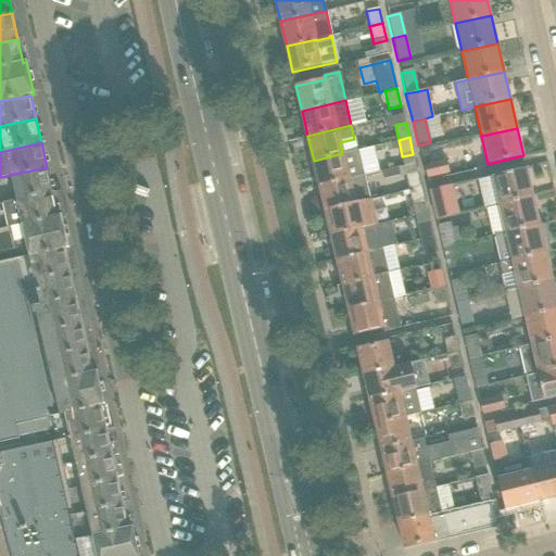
[(319,185),(363,175),(357,150),(342,153),(314,161),(319,185)]
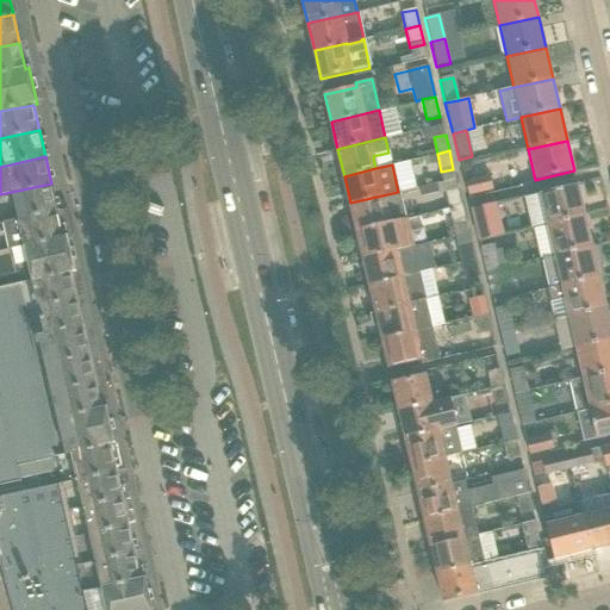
[(453,169),(441,172),(443,181),(455,179),(453,169)]
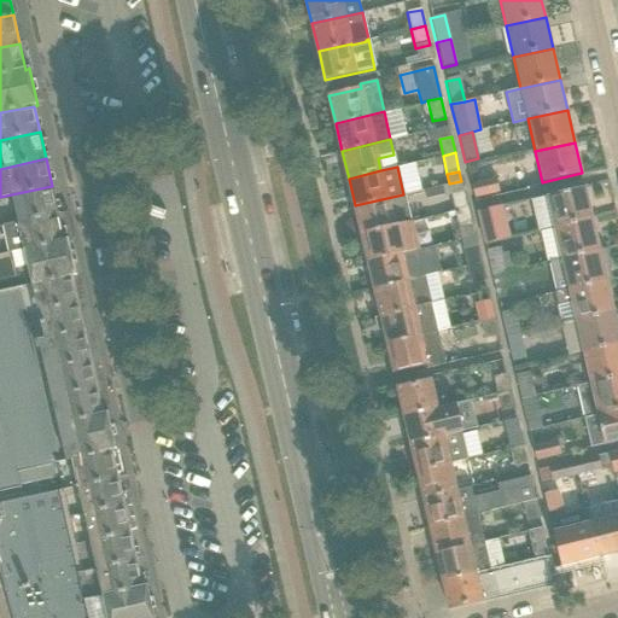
[(496,179),(472,185),(476,199),(500,194),(496,179)]
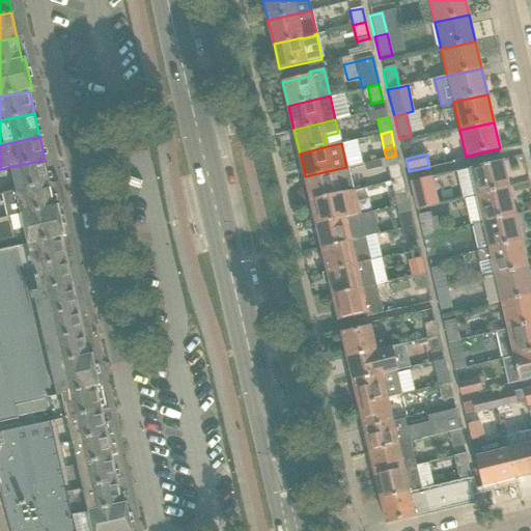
[(0,194),(50,183),(45,160),(0,169),(0,194)]
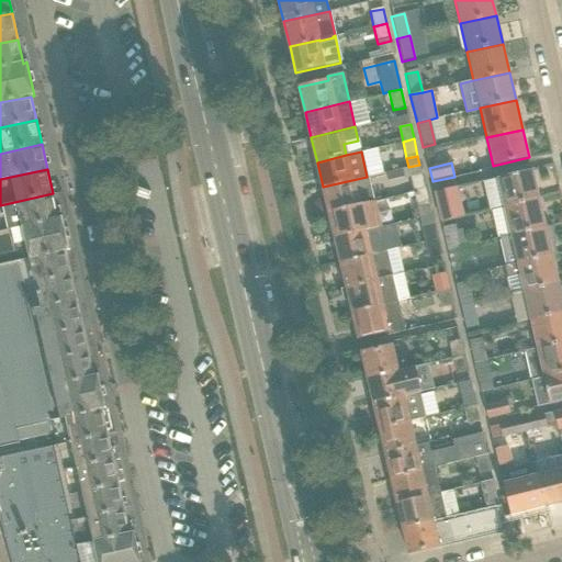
[(503,208),(539,199),(531,170),(496,178),(503,208)]
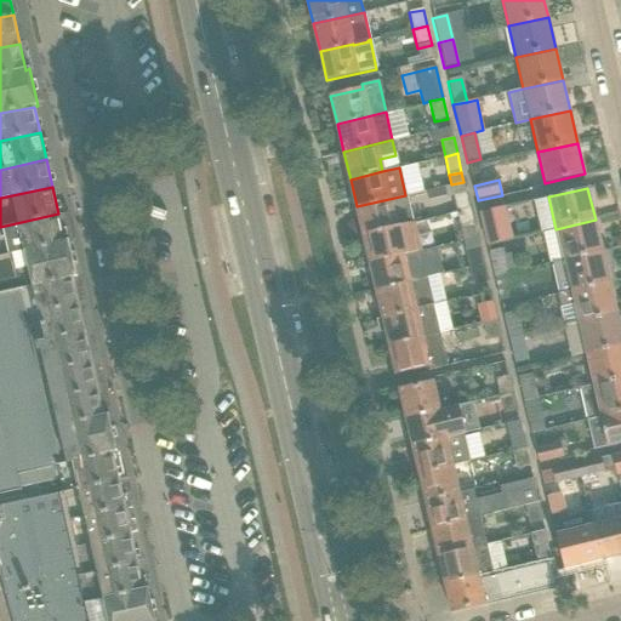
[(455,211),(469,209),(466,193),(453,195),(455,211)]
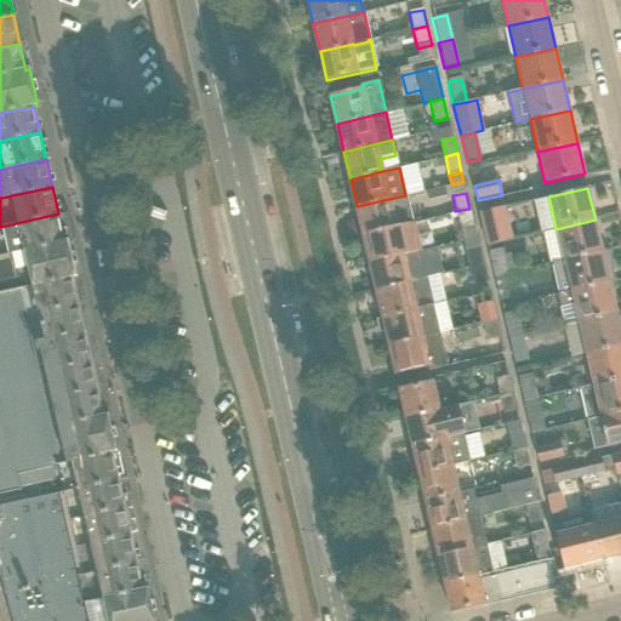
[(363,233),(411,222),(405,195),(357,206),(363,233)]
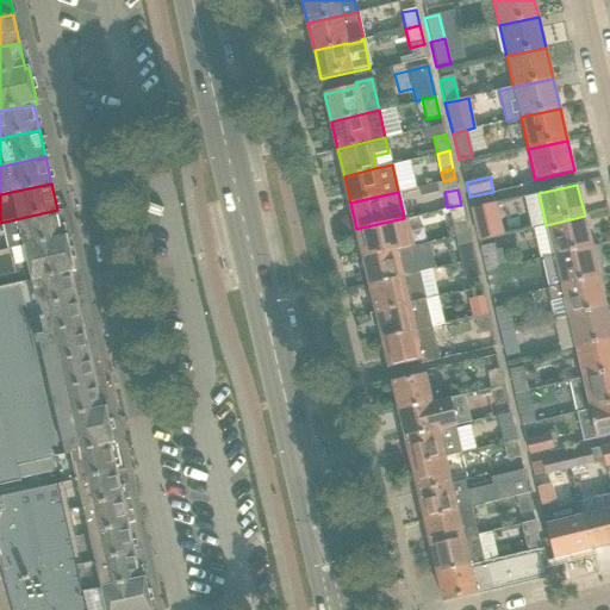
[(495,201),(472,207),(475,224),(499,218),(495,201)]
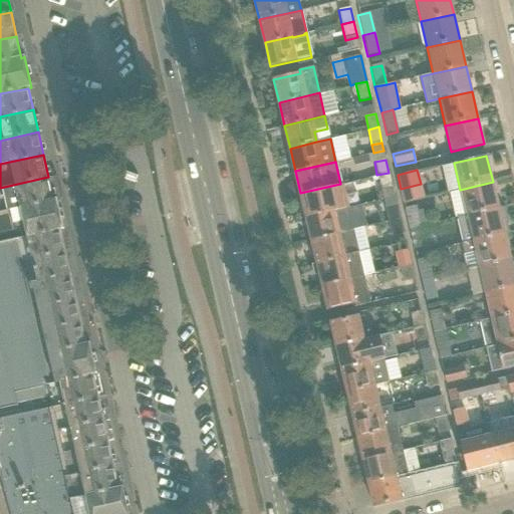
[(389,173),(376,175),(380,190),(392,187),(389,173)]
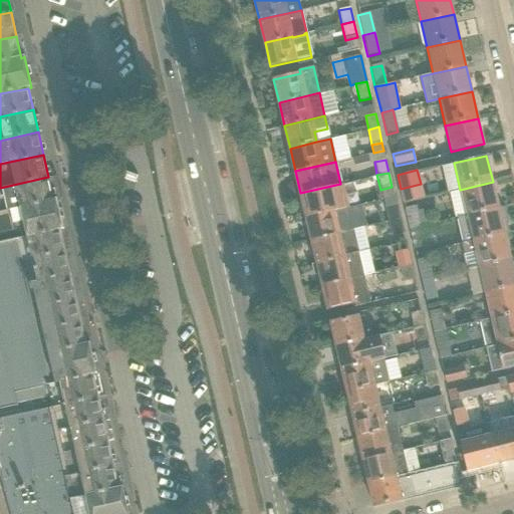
[(57,199),(53,200),(48,177),(0,188),(0,212),(57,200),(57,199)]
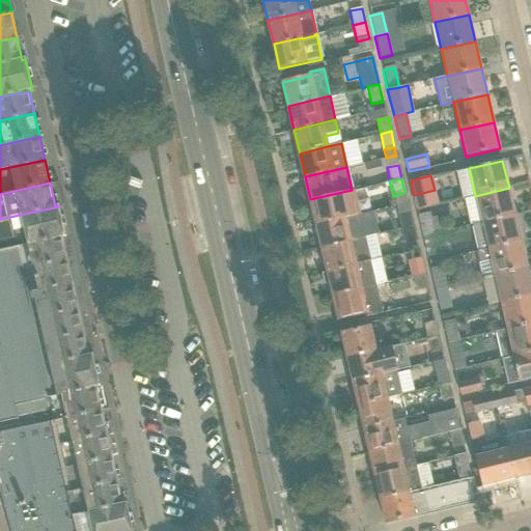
[(481,222),(515,214),(509,188),(475,196),(481,222)]
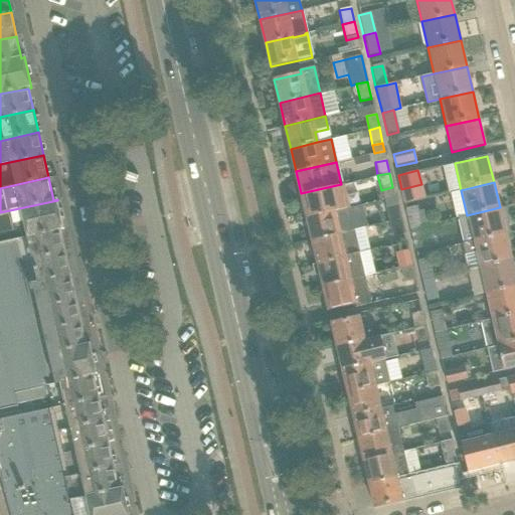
[(307,217),(347,207),(341,184),(301,193),(307,217)]
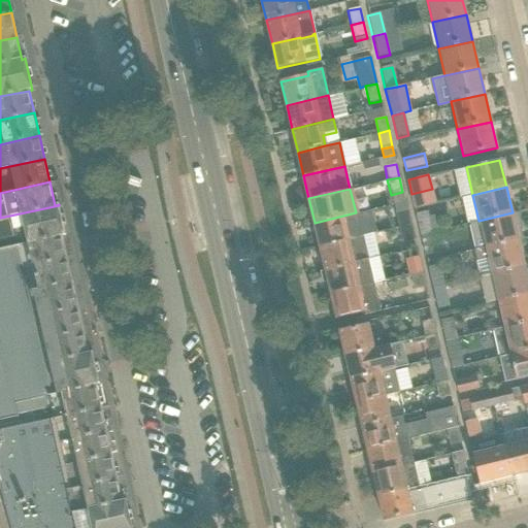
[(0,250),(65,235),(59,205),(0,218),(0,250)]
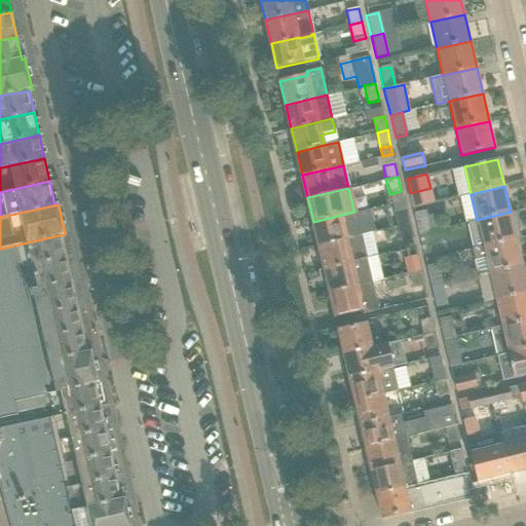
[(397,226),(409,223),(406,210),(393,213),(397,226)]
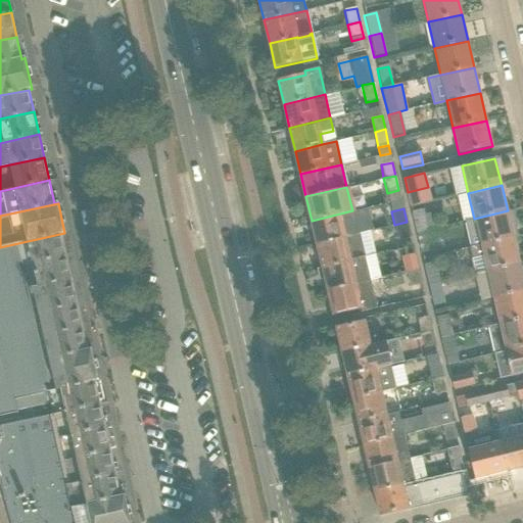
[(352,210),(312,221),(317,243),(358,234),(352,210)]
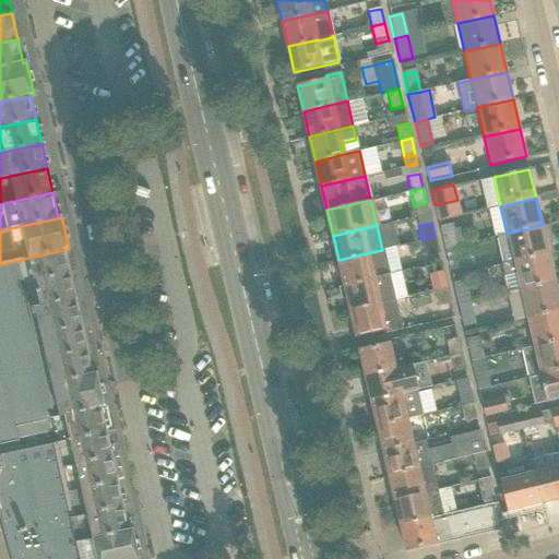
[(465,227),(454,229),(453,225),(439,228),(444,248),(470,242),(465,227)]
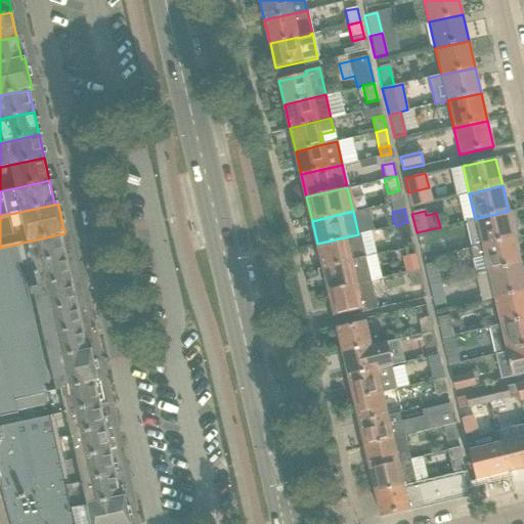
[(509,211),(475,219),(481,246),(515,238),(520,237),(517,226),(517,223),(516,215),(514,212),(513,211),(509,212),(509,211)]
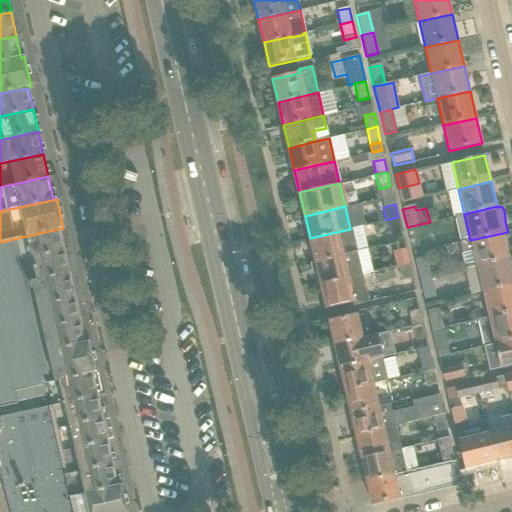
[(390,237),(402,234),(398,217),(386,220),(390,237)]
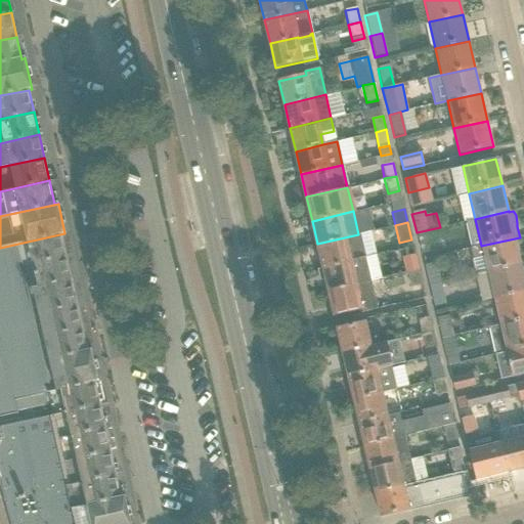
[(192,239),(199,238),(194,223),(188,224),(192,239)]
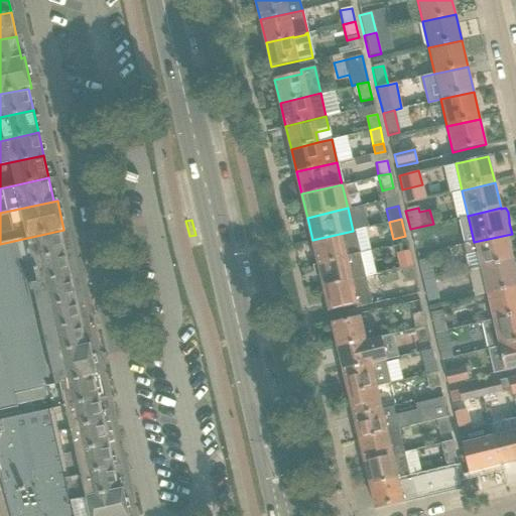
[(415,252),(438,246),(433,224),(410,229),(415,252)]
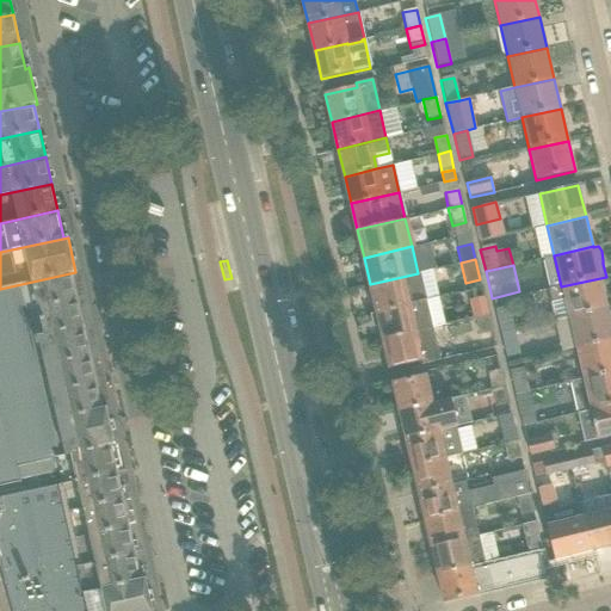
[(73,273),(75,272),(0,289),(0,345),(84,325),(73,273)]
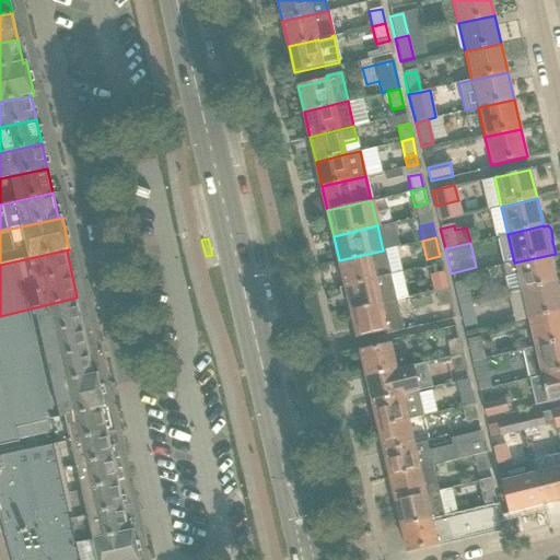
[(345,286),(389,275),(383,251),(339,260),(345,286)]
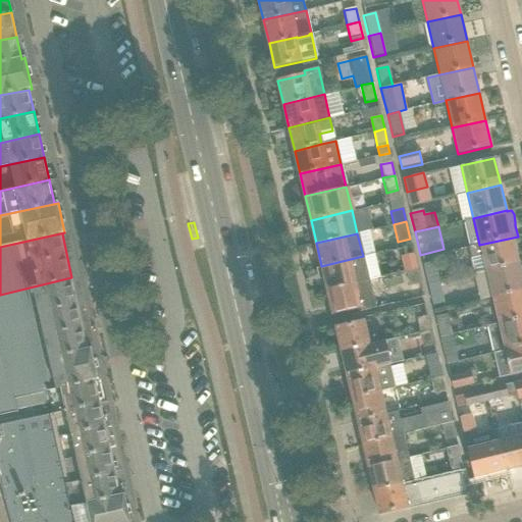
[(519,263),(513,238),(479,245),(469,248),(468,248),(471,259),(482,257),(485,271),(519,263)]
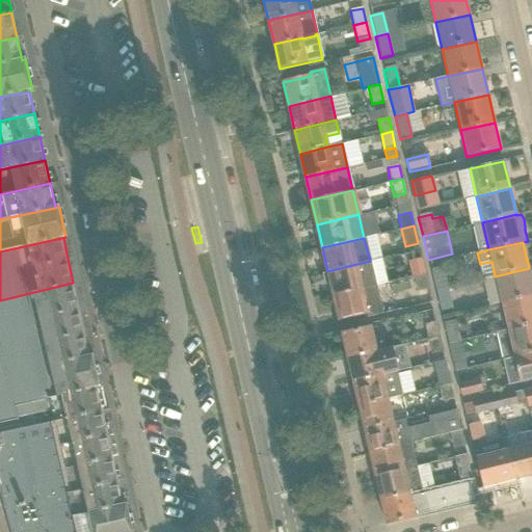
[(413,276),(424,273),(421,260),(409,263),(413,276)]
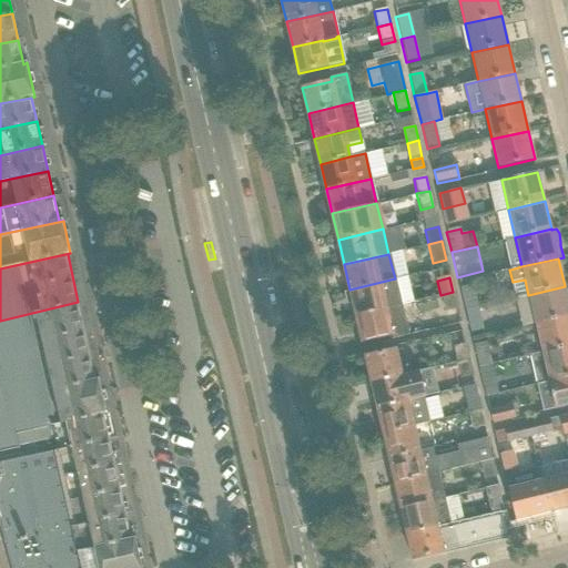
[(350,291),(343,292),(345,298),(347,298),(348,304),(353,303),(356,315),(401,304),(395,279),(350,290),(350,291)]
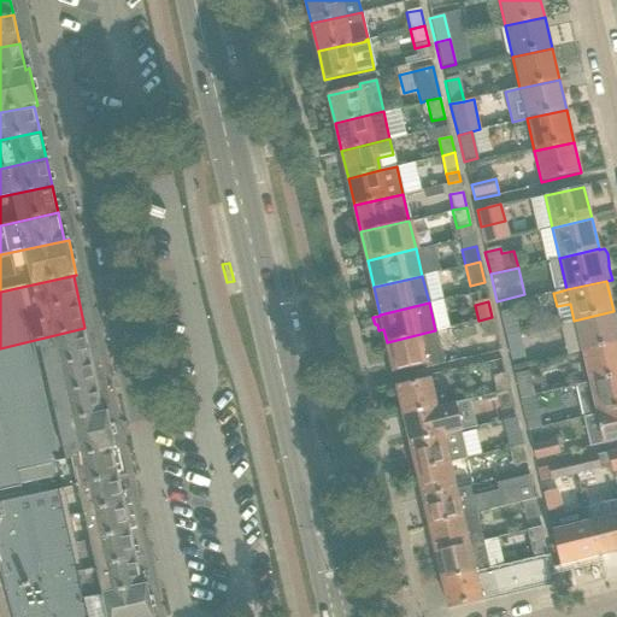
[(505,336),(518,333),(513,310),(499,313),(505,336)]
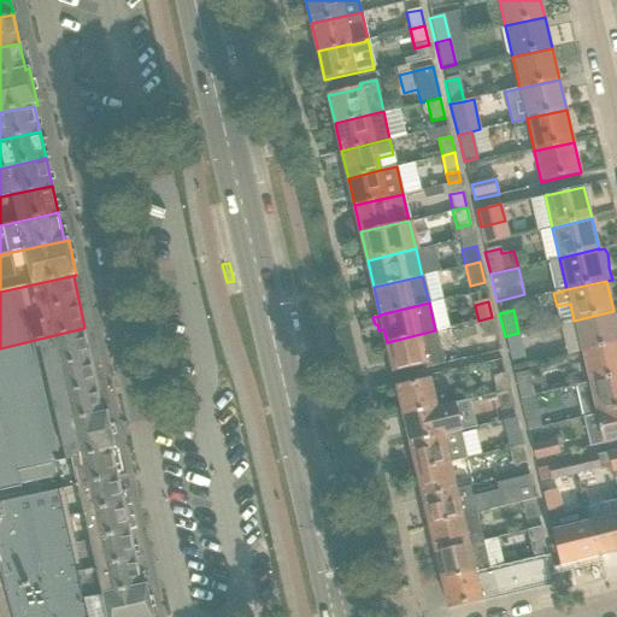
[(581,351),(616,342),(616,327),(613,311),(574,321),(581,351)]
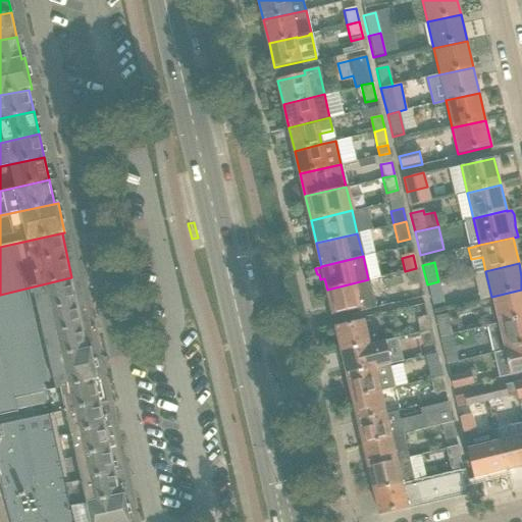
[(409,286),(420,283),(416,268),(405,271),(409,286)]
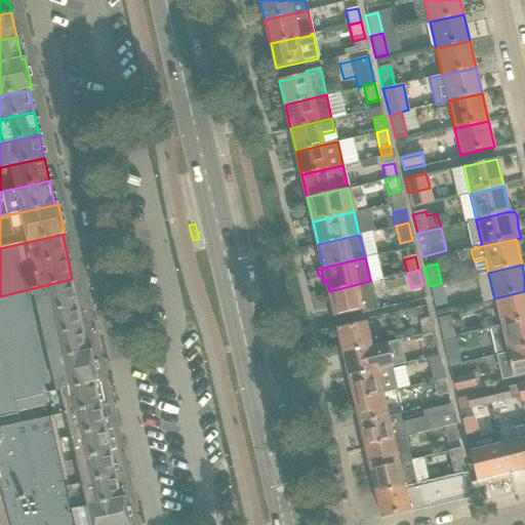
[(370,282),(382,279),(382,278),(370,281),(329,291),(334,316),(361,310),(362,314),(377,310),(370,282)]
